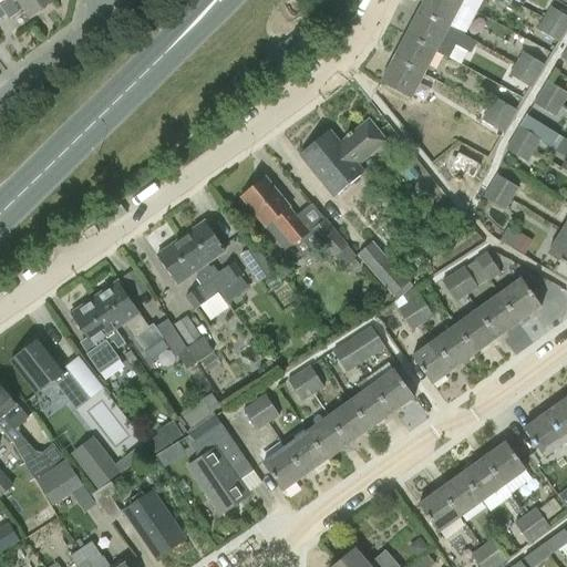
[(52,0),(7,0),(6,1),(6,2),(0,6),(0,19),(7,16),(10,20),(23,10),(29,18),(53,0),(52,0)]
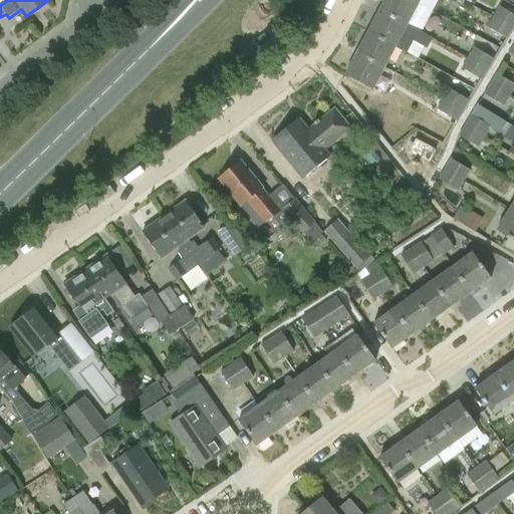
[(418,4),(409,0),(383,0),(378,11),(407,26),(418,4)]
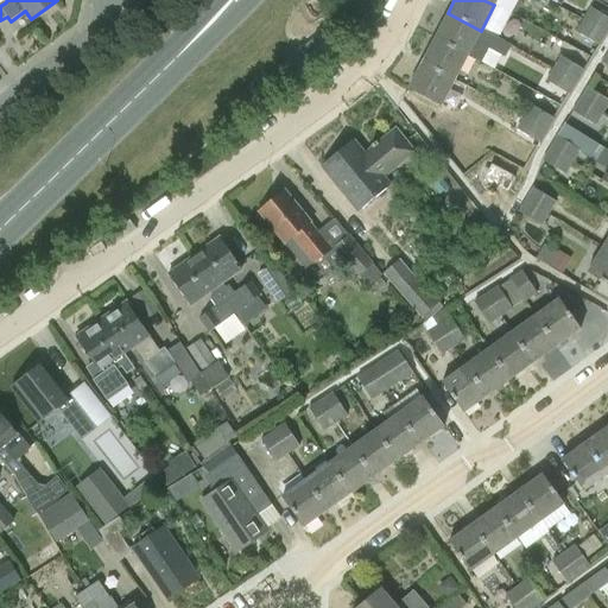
[(607,31),(607,18),(590,8),(583,20),(607,35),(607,31)]
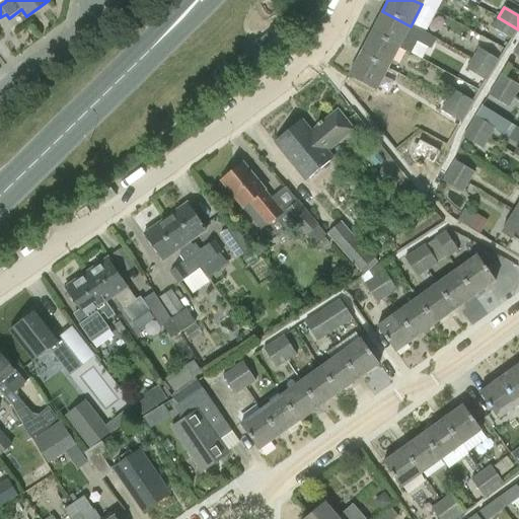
[(411,26),(382,11),(371,32),(399,48),(411,54),(417,42),(428,48),(433,38),(422,32),(411,26)]
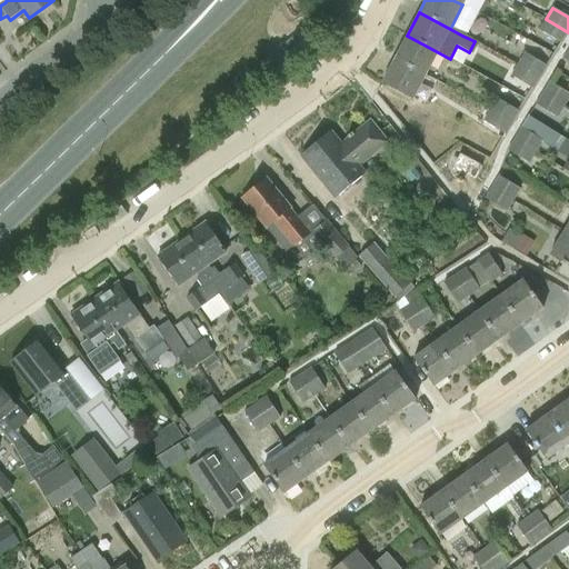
[(539,30),(560,43),(568,32),(546,19),(539,30)]
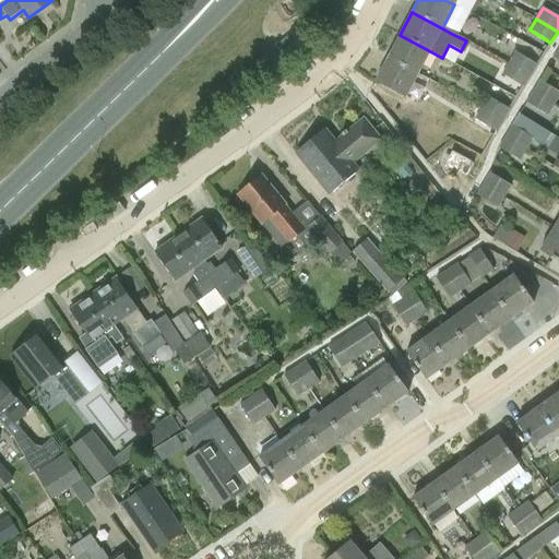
[(430,51),(400,35),(388,58),(417,74),(430,51)]
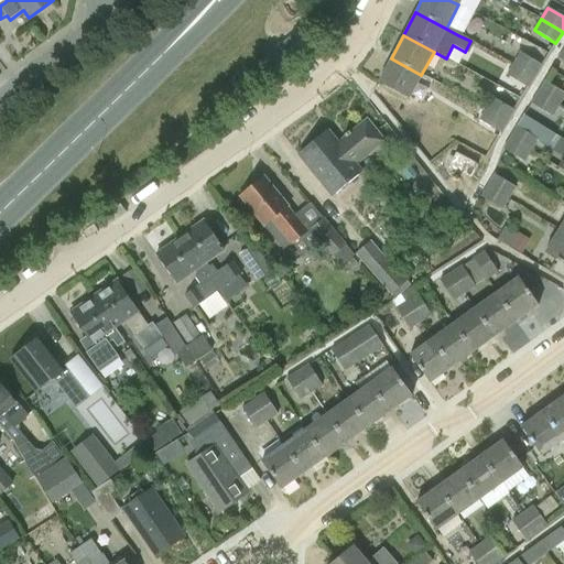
[(542,66),(520,53),(513,64),(535,77),(542,66)]
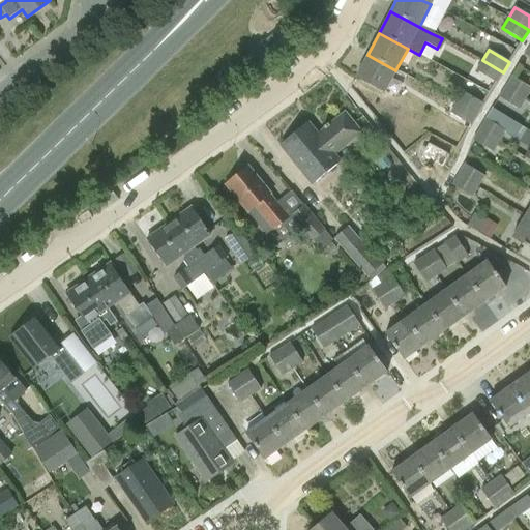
[(395,70),(367,55),(355,78),(384,93),(391,80),(406,88),(411,79),(395,70)]
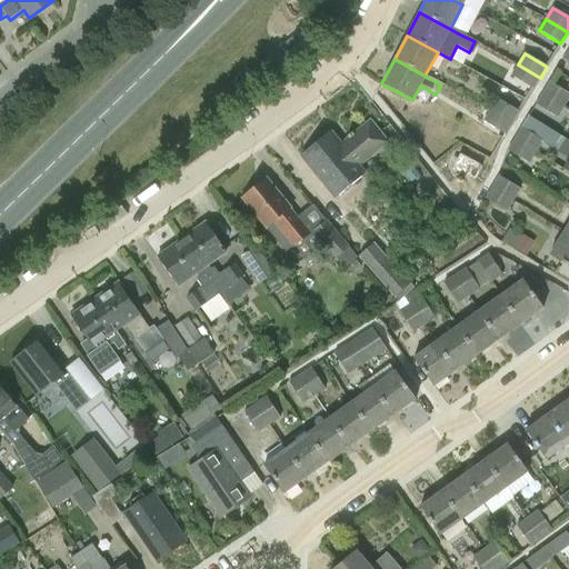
[(533,89),(540,78),(518,65),(511,76),(533,89)]
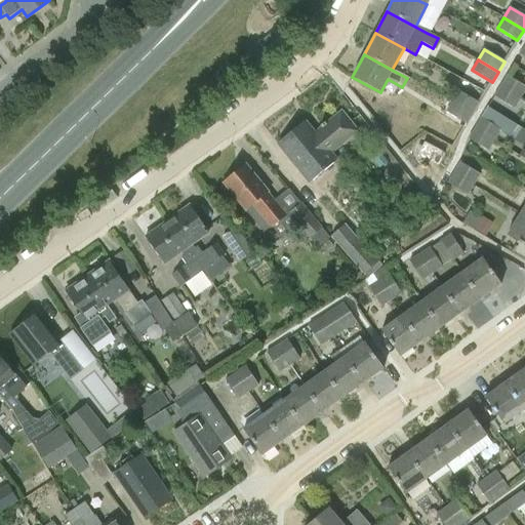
[(524,91),(524,86),(507,76),(500,86),(521,98),(524,91)]
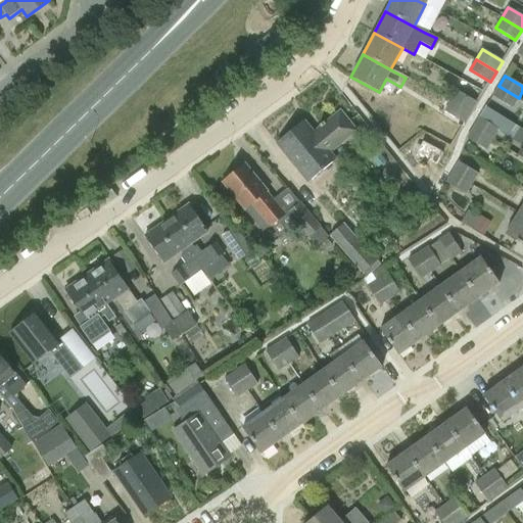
[(485,107),(506,120),(519,98),(498,86),(485,107)]
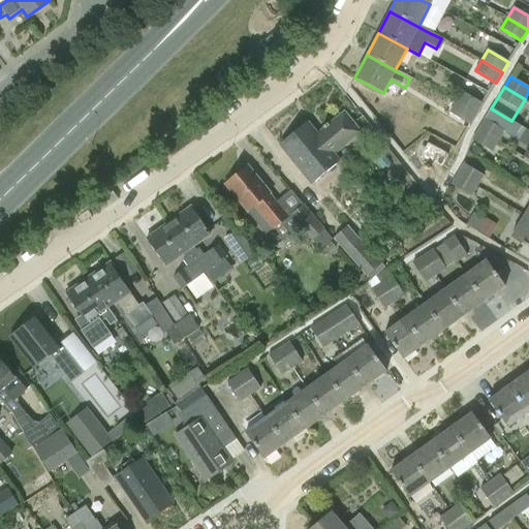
[(483,104),(462,91),(456,102),(476,115),(483,104)]
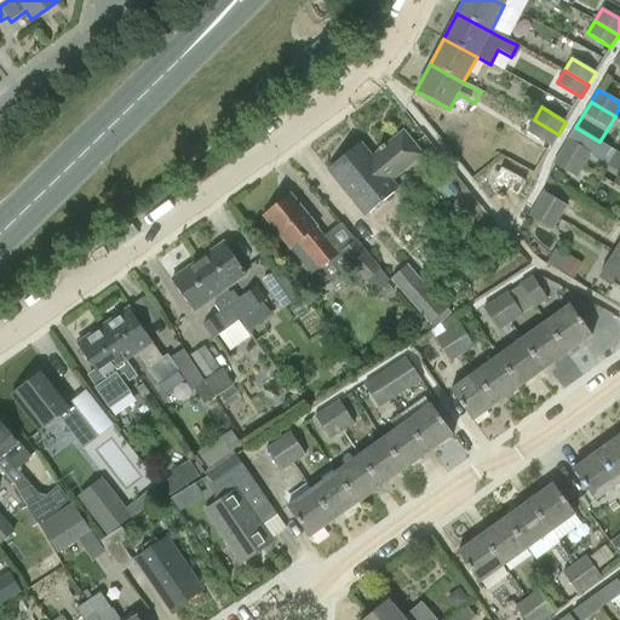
[(518,147),(511,160),(538,174),(545,161),(545,160),(550,147),(551,147),(558,135),(534,120),(517,147),(518,147)]
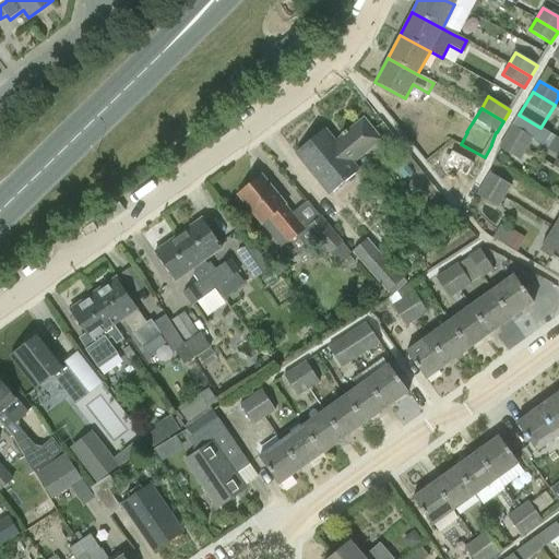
[(540,128),(519,115),(506,137),(527,151),(540,128)]
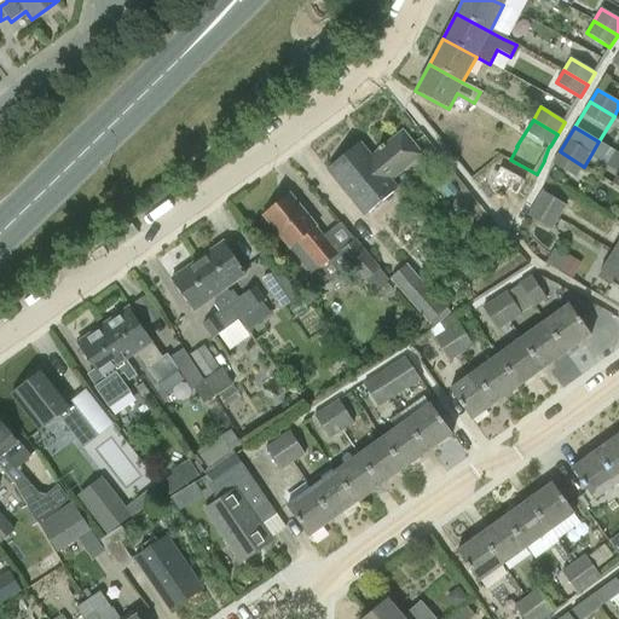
[(400,132),(371,157),(360,144),(328,171),(364,215),(397,189),(389,179),(420,155),(400,132)]
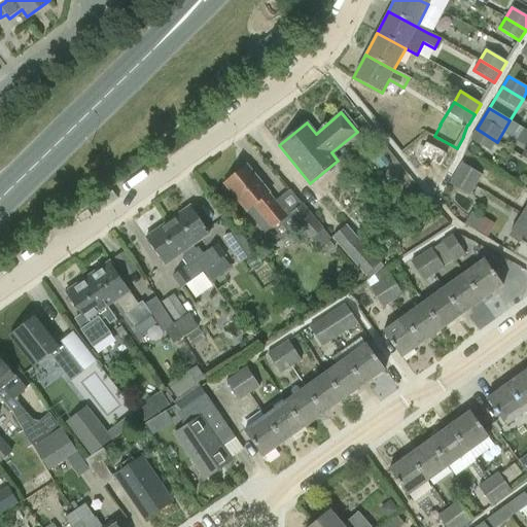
[(470,139),(491,151),(497,142),(477,129),(470,139)]
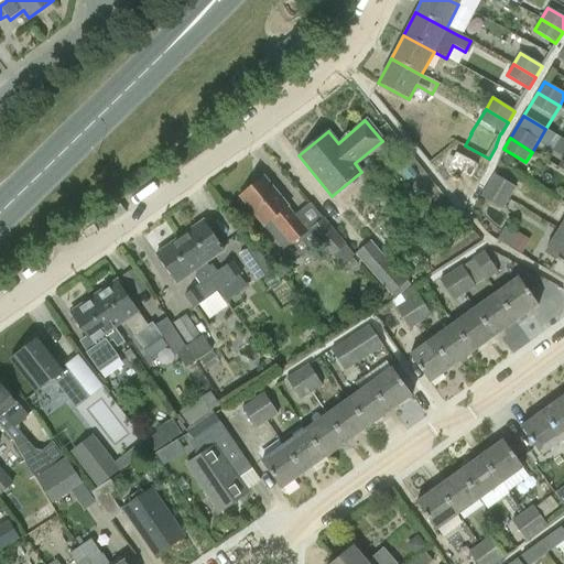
[(478,164),(456,152),(449,165),(472,177),(478,164)]
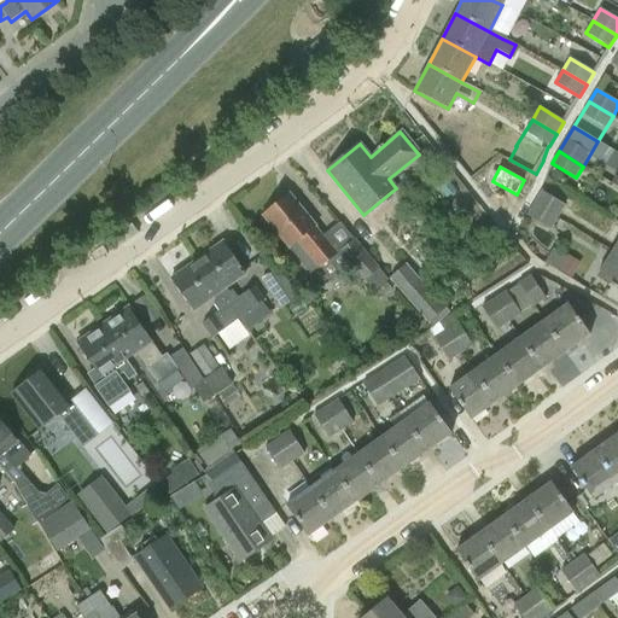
[(565,205),(542,191),(534,203),(558,217),(565,205)]
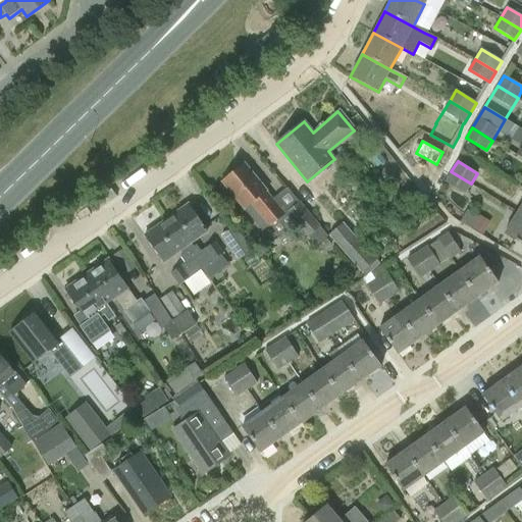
[(265,192),(266,192),(244,164),(221,181),(261,232),(283,215),(265,192)]
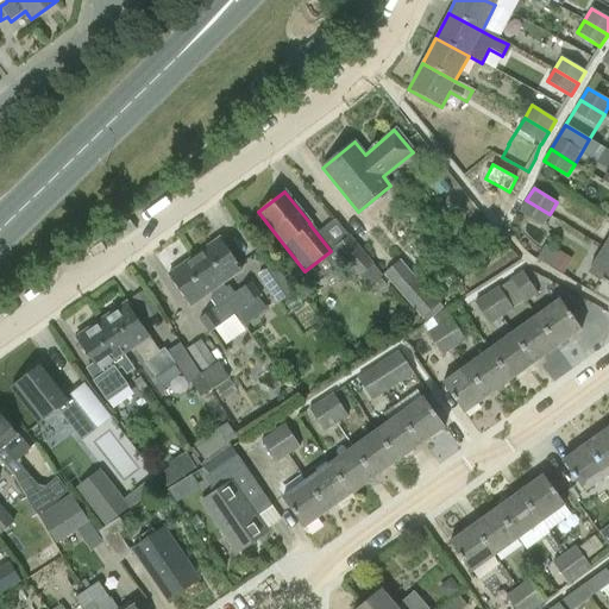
[(519,212),(542,226),(550,214),(526,200),(519,212)]
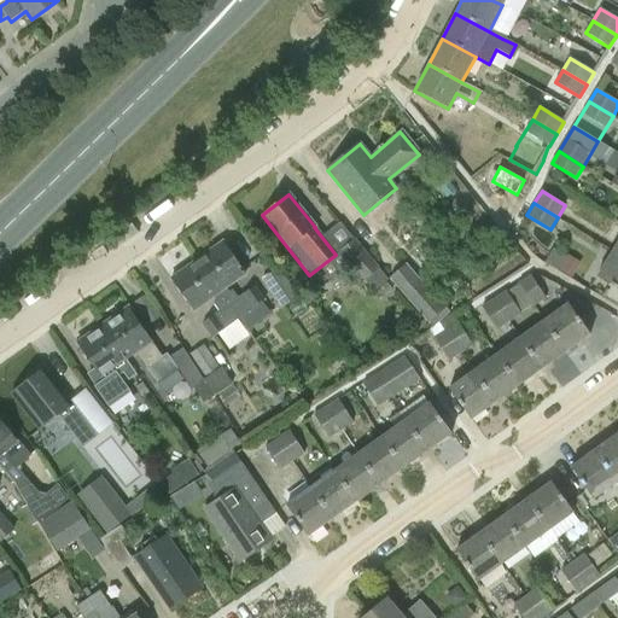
[(356,239),(340,251),(363,281),(365,280),(374,291),(388,280),(356,239)]
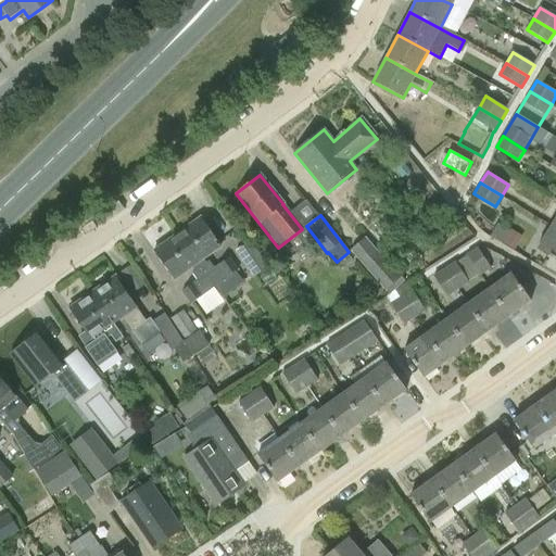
[(177,235),(215,287),(239,269),(229,256),(214,268),(209,261),(206,263),(203,260),(222,247),(201,218),(177,235)]
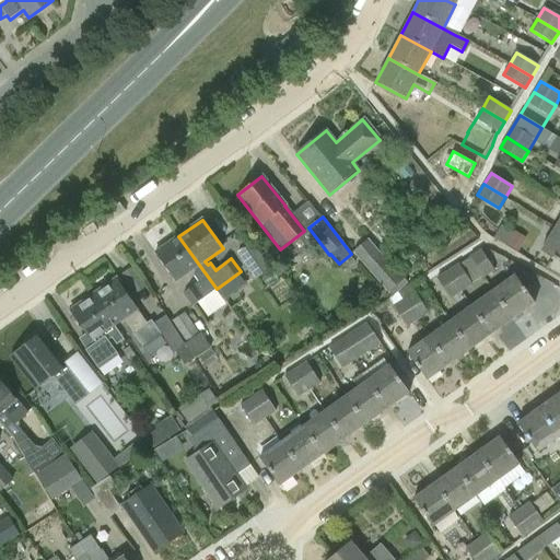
[(559,231),(555,229),(540,252),(559,264),(559,231)]
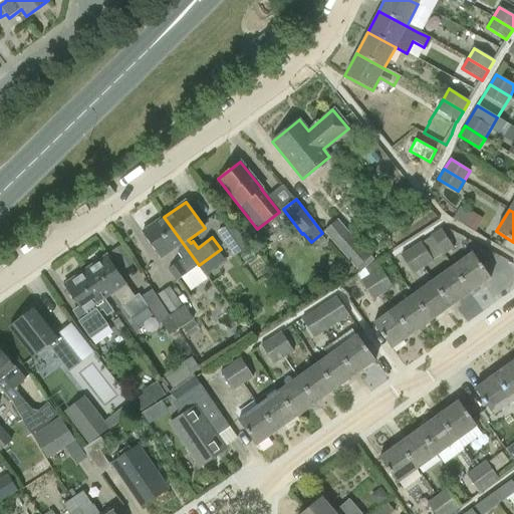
[(476,231),(483,219),(472,212),(465,225),(476,231)]
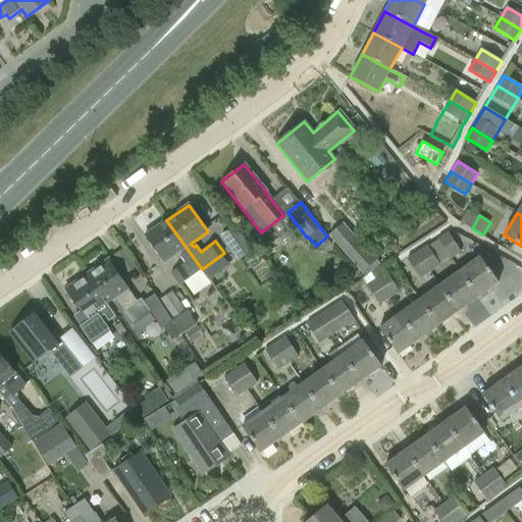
[(202,269),(166,220),(145,237),(164,263),(180,251),(184,255),(180,257),(186,264),(170,274),(179,285),(202,269)]
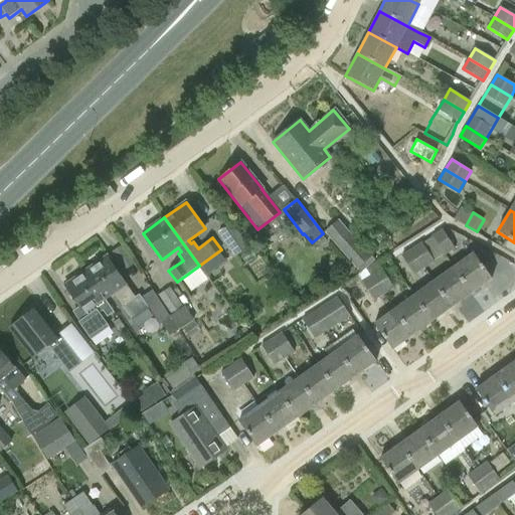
[(325,232),(357,269),(370,258),(363,248),(371,240),(364,232),(356,239),(339,220),(325,232)]
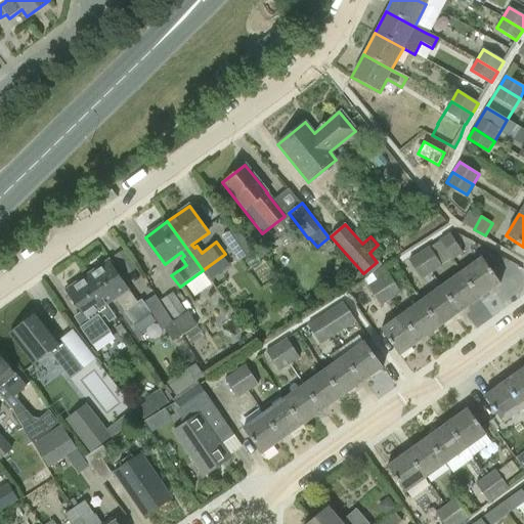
[(222,236),(239,261),(253,251),(235,227),(222,236)]
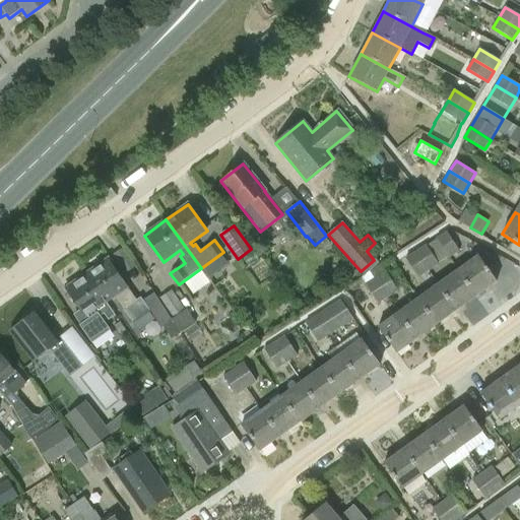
[(390,239),(384,232),(377,237),(383,245),(390,239)]
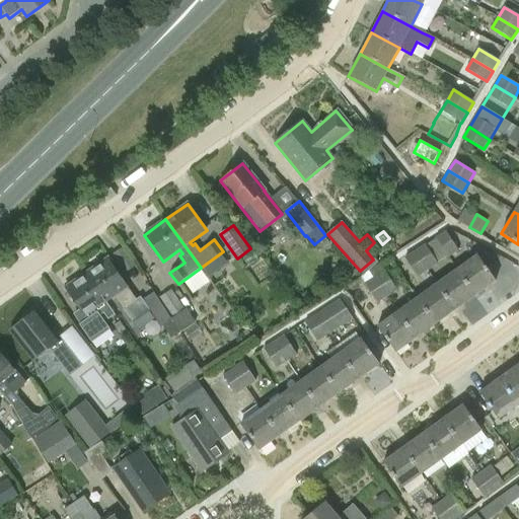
[(449,257),(458,250),(445,231),(436,237),(449,257)]
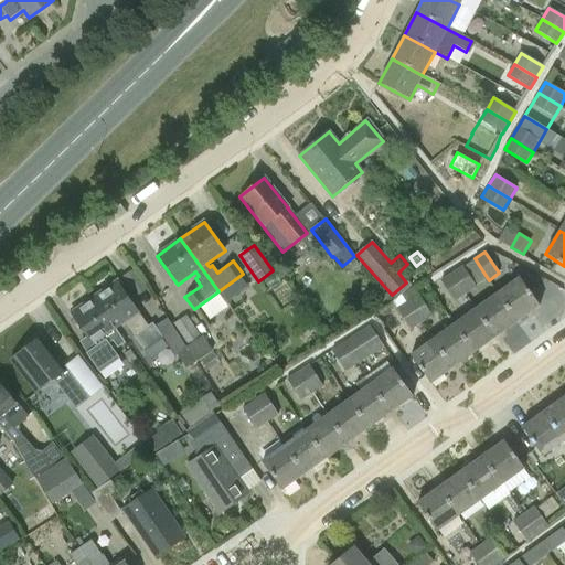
[(477,287),(462,266),(450,274),(466,295),(477,287)]
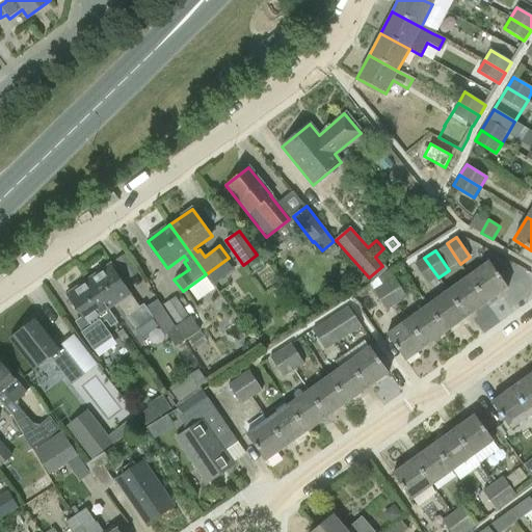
[(415,264),(428,284),(439,277),(424,258),(415,264)]
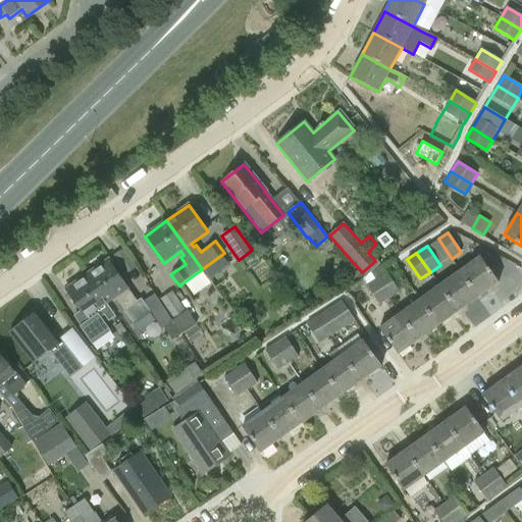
[(459,271),(477,297),(499,282),(479,256),(459,271)]
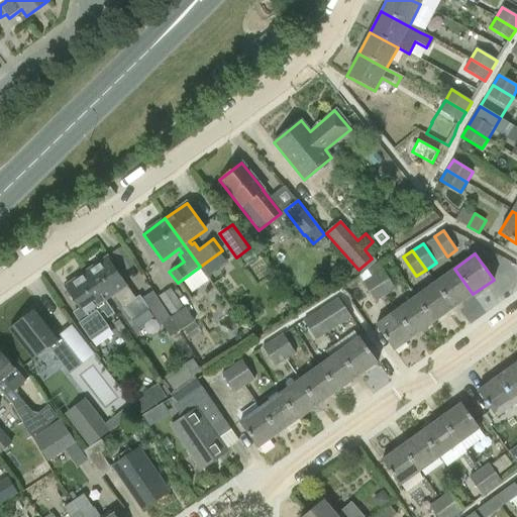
[(109,259),(87,274),(105,301),(113,295),(123,309),(126,307),(135,319),(148,310),(160,326),(171,319),(170,318),(152,292),(141,300),(138,303),(136,300),(126,286),(127,285),(109,259)]
